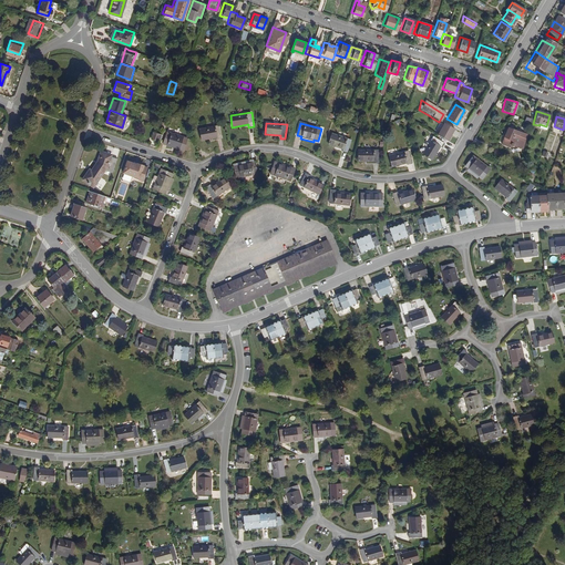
[(445,142),(452,130),(442,124),(435,135),(445,142)]
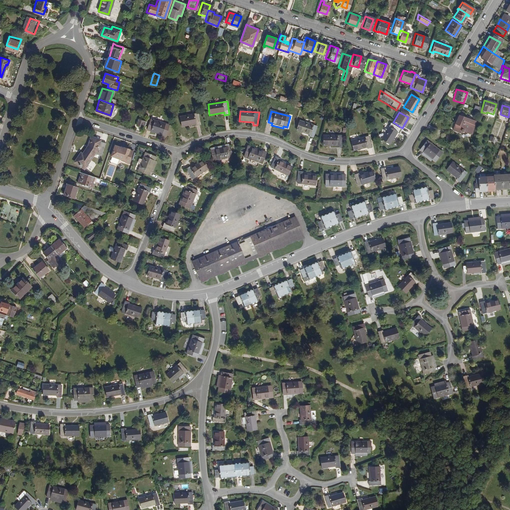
[(195,127),(199,126),(197,114),(179,117),(181,127),(194,125),(195,127)]
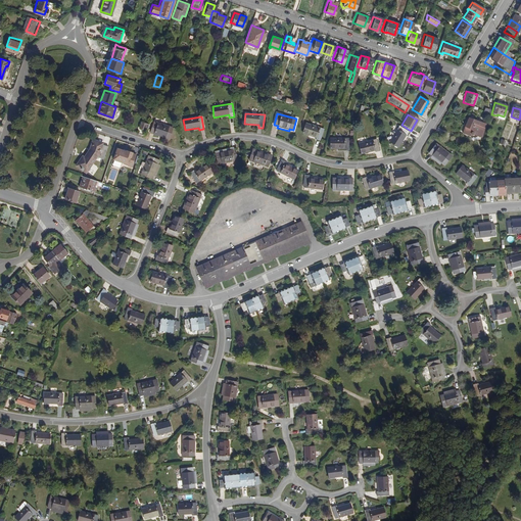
[(467,121),(474,123),(474,122),(467,119),(464,125),(461,134),(469,137),(470,135),(474,136),(475,132),(472,129),(472,127),(466,125),(467,121)]
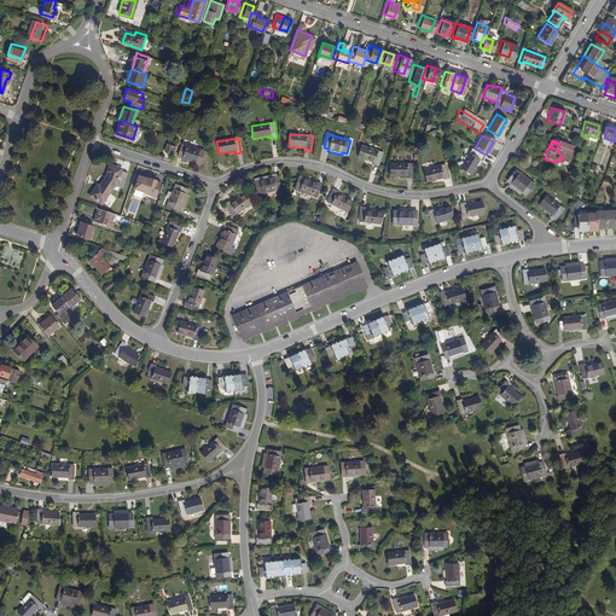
[(565,145),(561,143),(561,144),(561,145),(552,143),(551,147),(558,150),(558,152),(562,156),(565,145)]
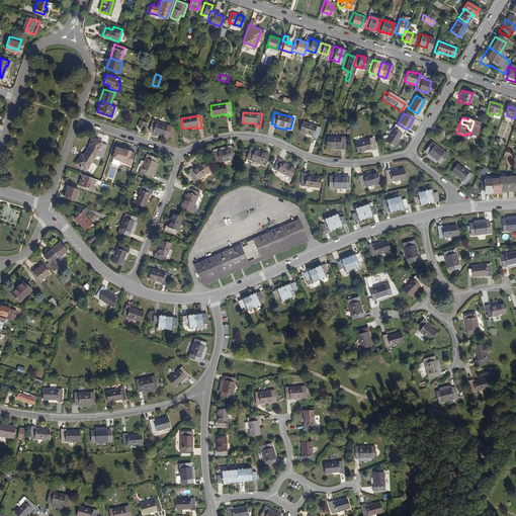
[(166,137),(170,126),(151,120),(147,131),(151,132),(151,134),(162,138),(162,136),(166,137)]
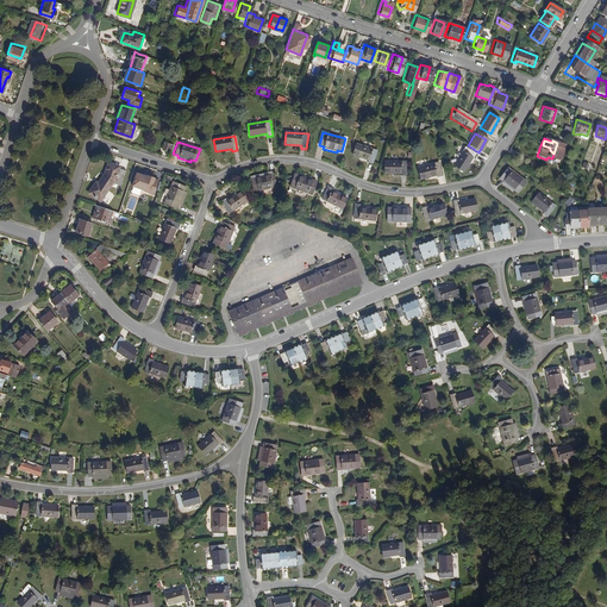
[(370,166),(376,150),(356,143),(351,155),(367,160),(365,163),(370,166)]
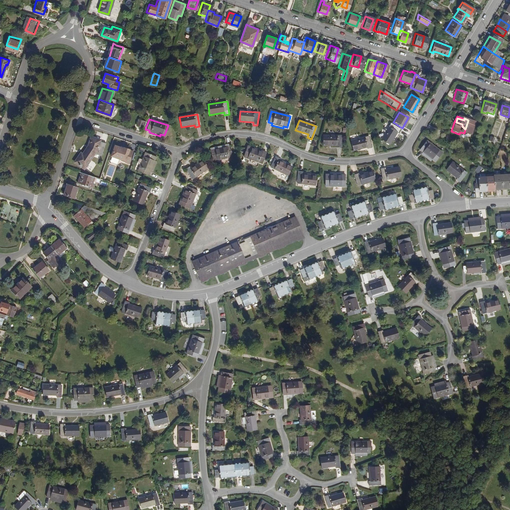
[(396,134),(398,129),(388,123),(378,139),(386,144),(393,132),(396,134)]
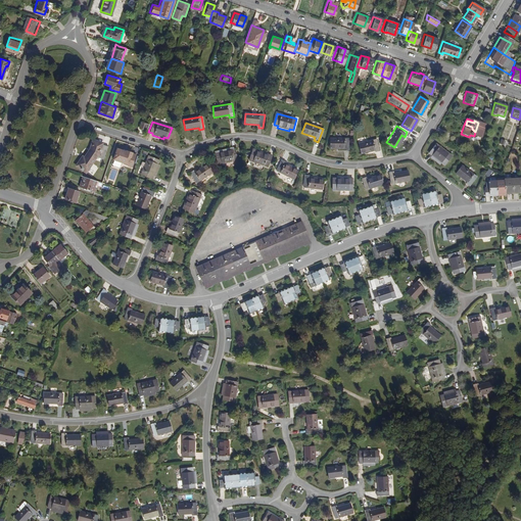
[(343,150),(348,150),(348,136),(329,138),(329,148),(343,147),(343,150)]
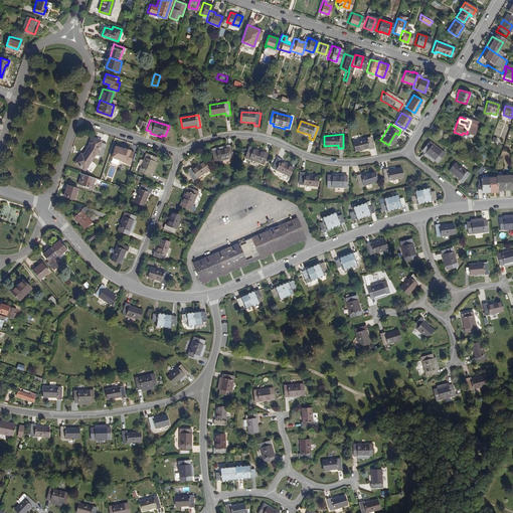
[(370,148),(374,146),(370,134),(353,140),(356,150),(369,145),(370,148)]
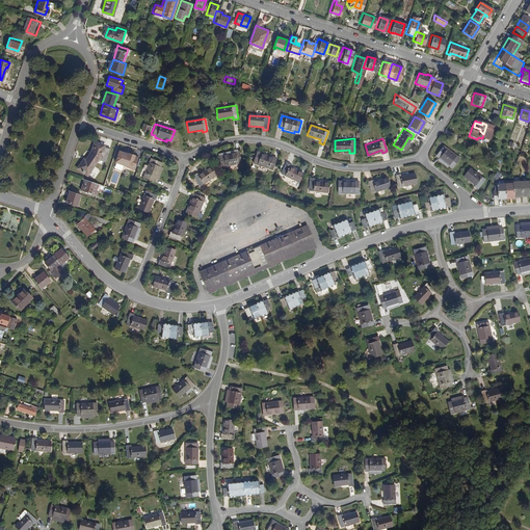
[(96,159),(99,160),(102,161),(103,162),(107,149),(101,147),(102,146),(93,142),(89,151),(86,156),(83,161),(84,162),(83,166),(79,163),(75,169),(85,176),(96,159)]
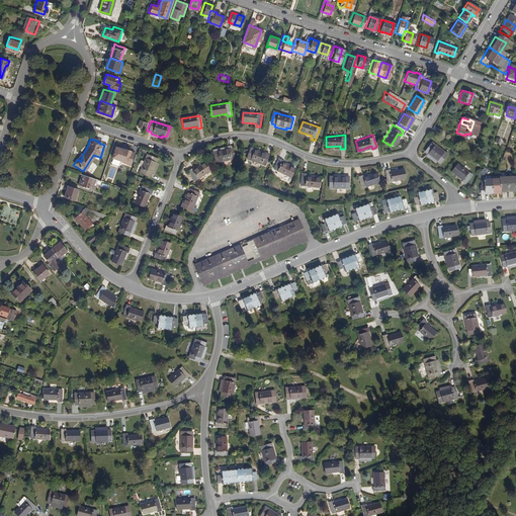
[(440,163),(447,155),(431,142),(424,151),(427,153),(437,161),(440,163)]
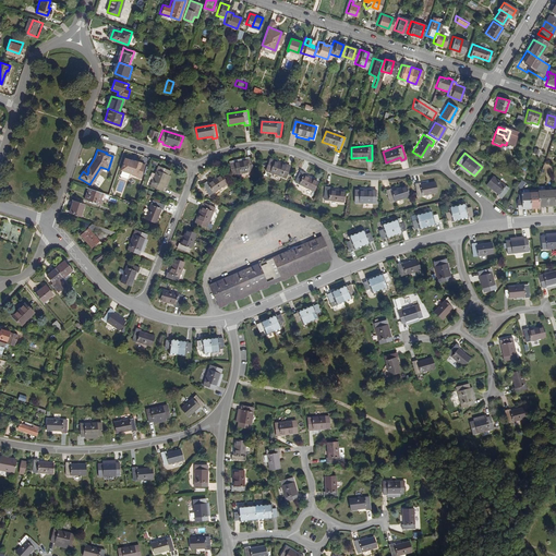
[(128,173),(140,178),(145,162),(123,156),(118,174),(127,178),(128,173)]
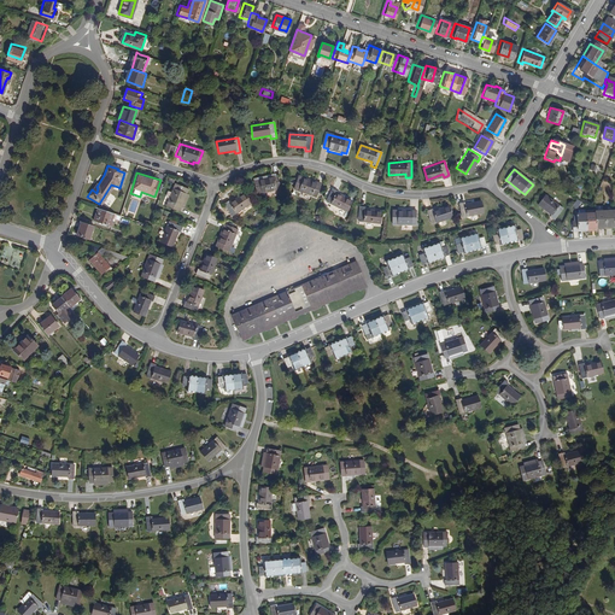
[(258,194),(281,188),(276,175),(271,176),(271,175),(258,179),(258,180),(255,181),(258,194)]
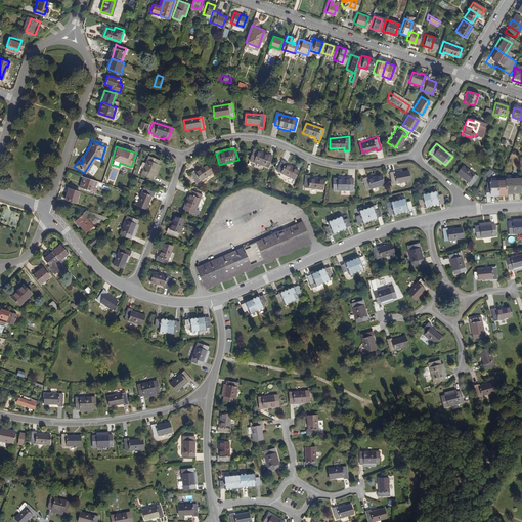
[(257,149),(257,150),(252,148),(249,160),(267,167),(271,156),(267,155),(268,154),(257,149)]
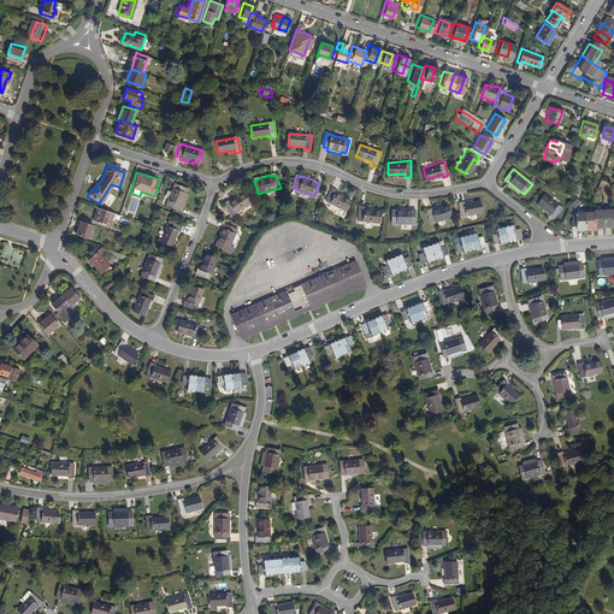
[(507,184),(519,194),(520,192),(508,182),(507,184)]
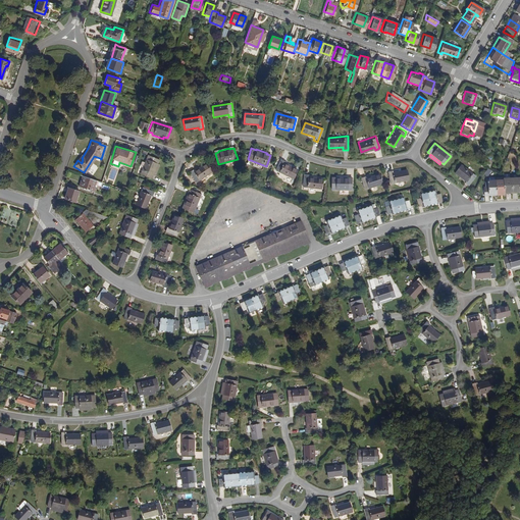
[(155,164),(157,160),(146,156),(139,175),(149,179),(151,175),(156,164),(155,164)]
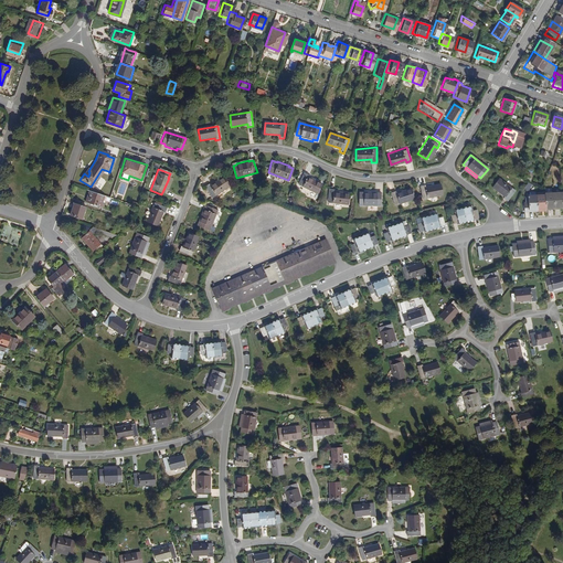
[(308,177),(309,173),(305,172),(299,184),(317,192),(321,182),(308,177)]
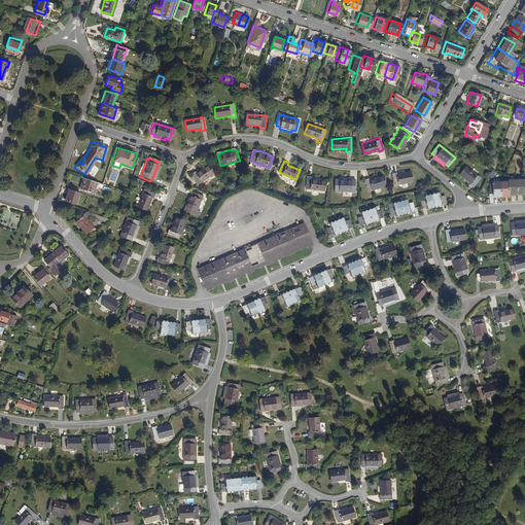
[(198,186),(214,175),(208,167),(196,174),(194,173),(190,175),(198,186)]
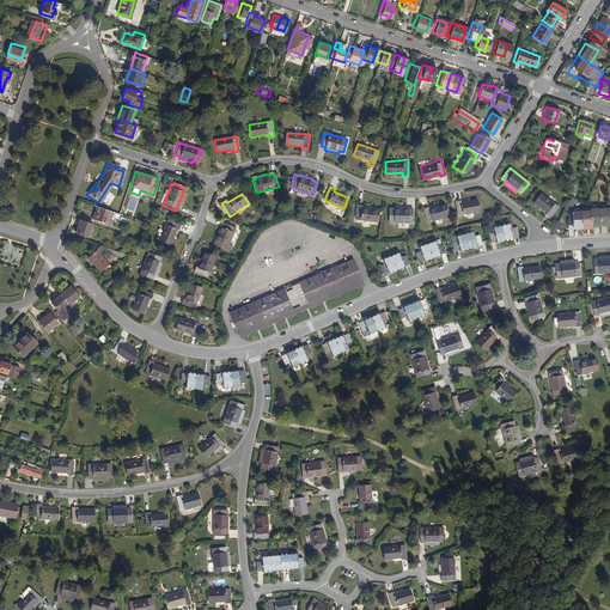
[(549,219),(559,207),(541,194),(534,203),(547,214),(546,217),(549,219)]
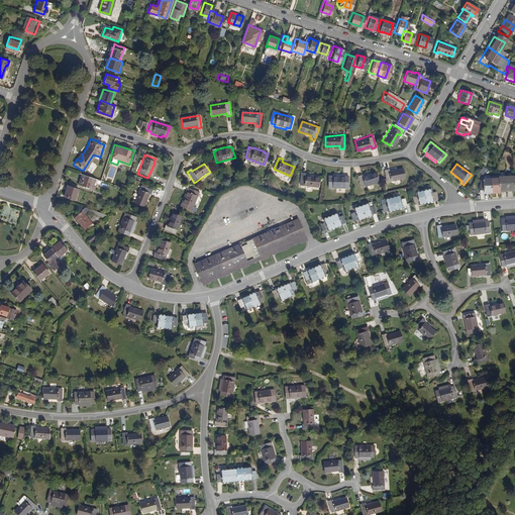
[(109,165),(105,175),(111,177),(115,167),(109,165)]
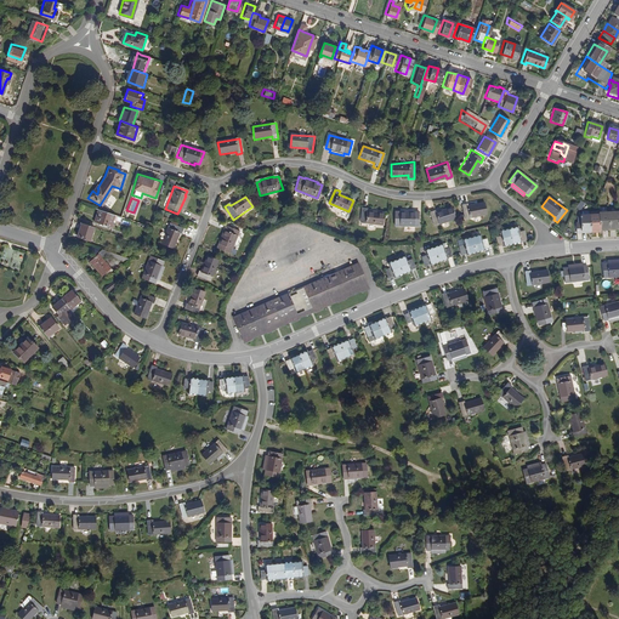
[(464,219),(487,214),(484,202),(469,205),(467,203),(461,204),(464,219)]
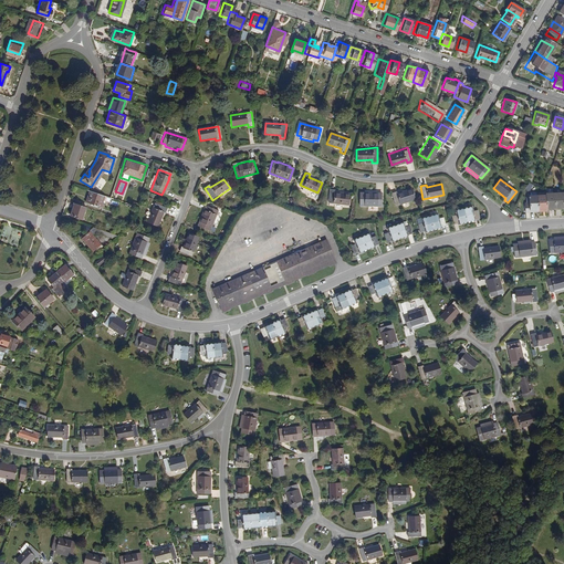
[(397,206),(417,198),(413,188),(398,194),(397,191),(392,194),(397,206)]
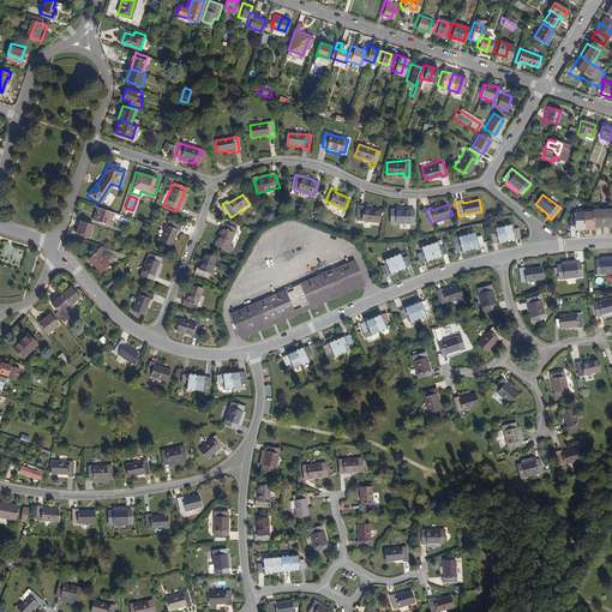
[(364,209),(364,205),(358,205),(357,220),(378,222),(379,210),(364,209)]
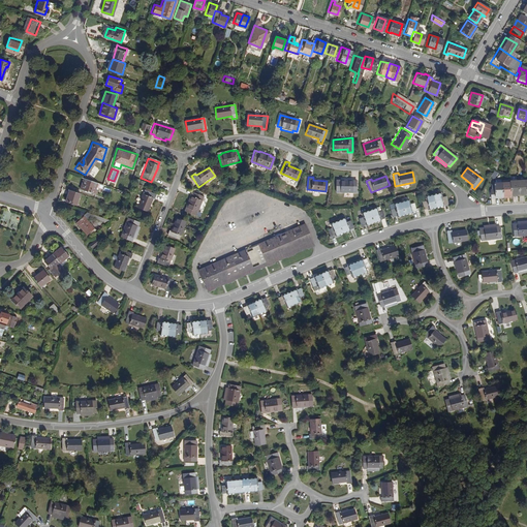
[(95,183),(88,181),(83,179),(80,187),(83,188),(82,190),(94,195),(95,191),(94,191),(95,187),(93,187),(95,183)]
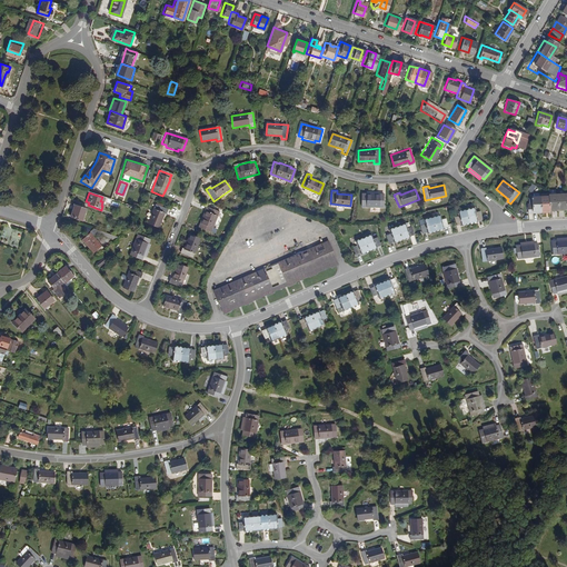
[(553,210),(561,210),(560,192),(551,192),(551,194),(553,210)]
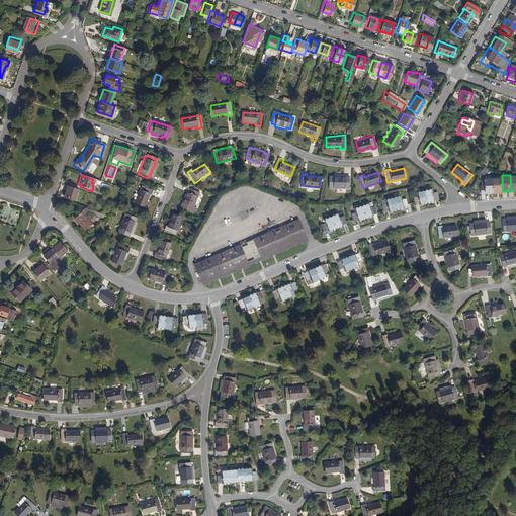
[(345,178),(345,176),(334,176),(334,177),(330,177),(329,188),(349,189),(349,178),(345,178)]
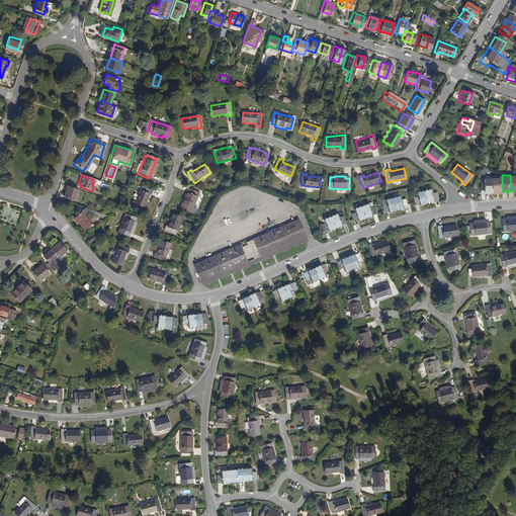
[(495,193),(503,192),(503,191),(502,176),(495,177),(495,193)]
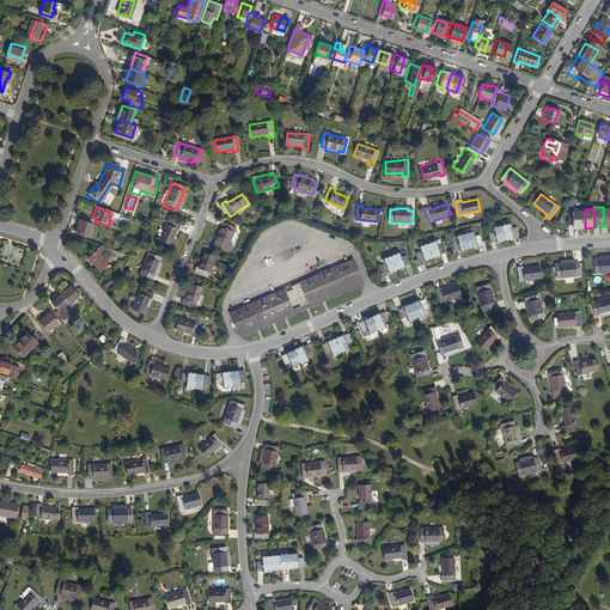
[(577,229),(585,229),(585,209),(575,209),(575,219),(569,220),(571,231),(577,230),(577,229)]
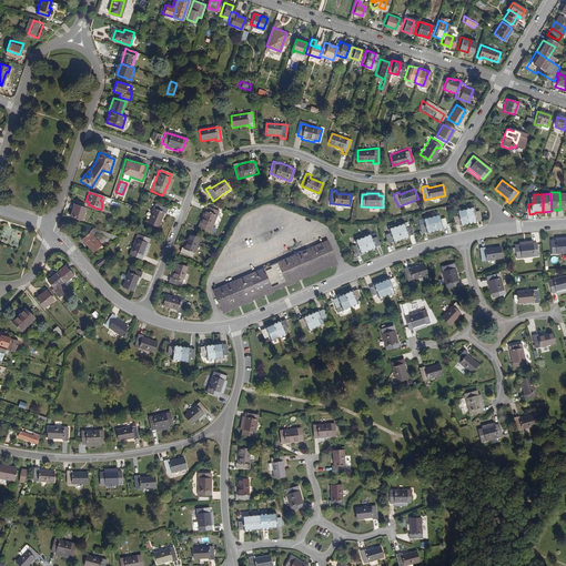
[(80,221),(84,209),(73,204),(69,218),(80,221)]
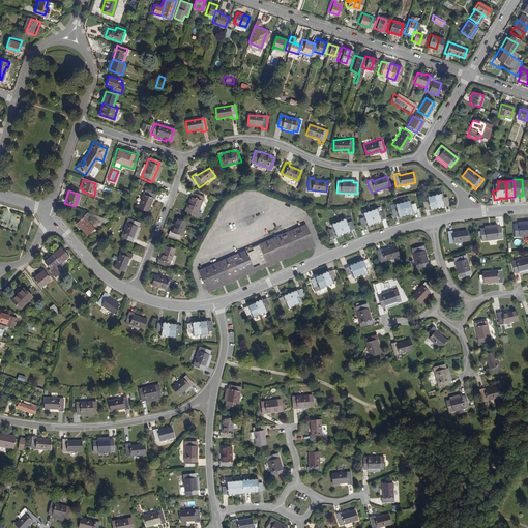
[(153,201),(154,197),(143,193),(136,210),(145,214),(150,200),(153,201)]
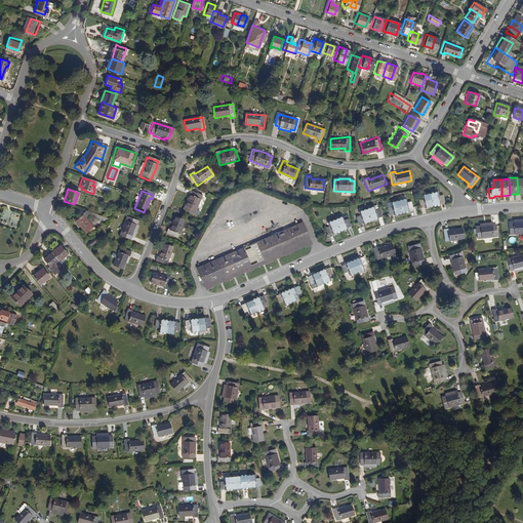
[(195,216),(202,197),(191,193),(190,197),(189,196),(184,207),(186,208),(184,211),(195,216)]
